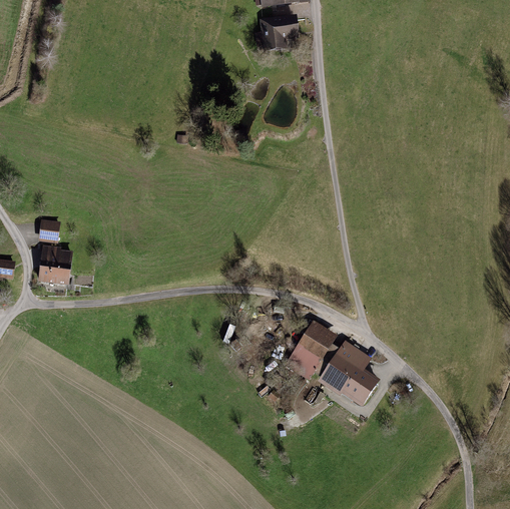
[(286,44),(285,37),(297,35),(294,11),(257,15),(259,28),(251,29),(255,48),(286,44)]
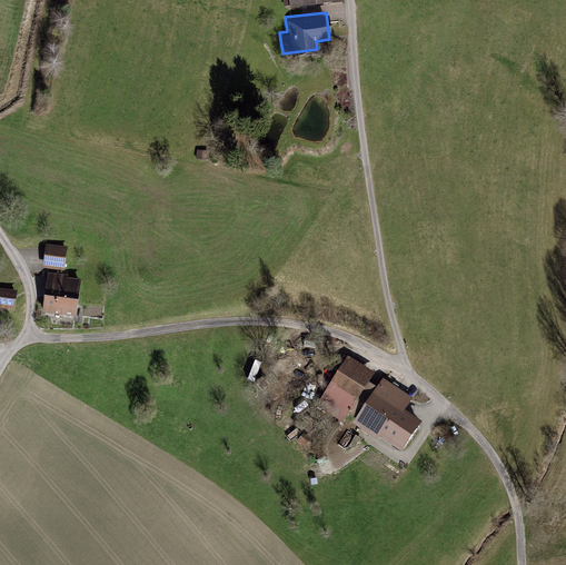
[(45,244),(42,267),(65,269),(67,246),(45,244)]
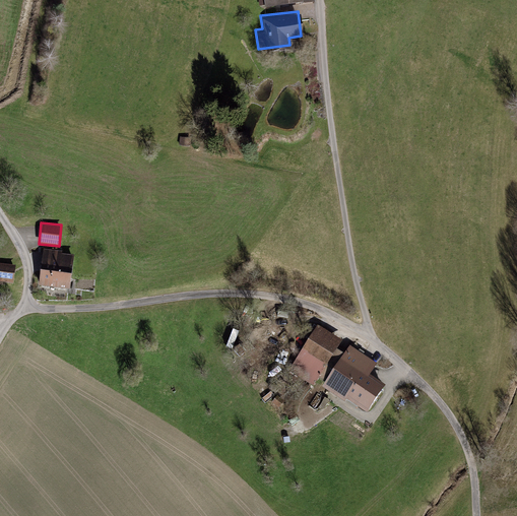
[(42,249),(38,286),(70,289),(73,255),(61,253),(61,251),(42,249)]
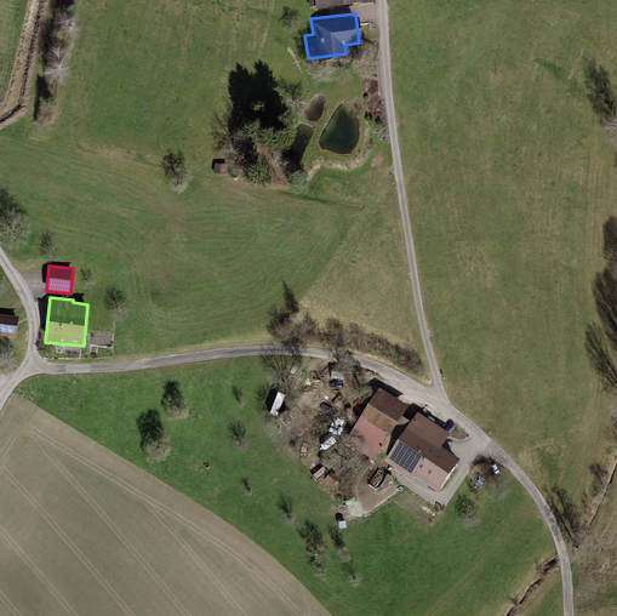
[(0,340),(1,340),(1,337),(15,338),(17,315),(0,313),(0,340)]
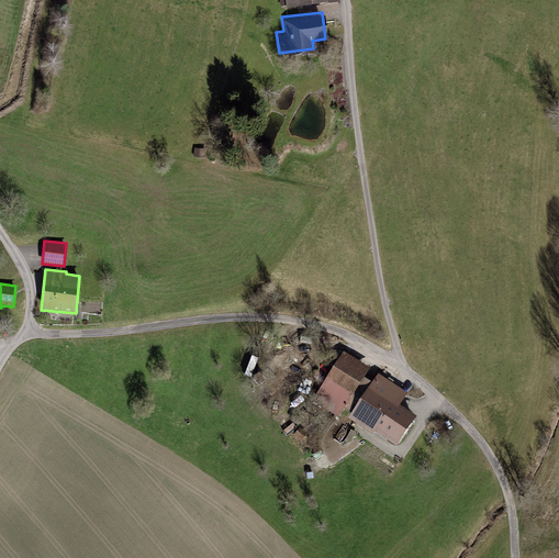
[(344,350),(312,397),(339,414),(343,409),(350,413),(347,419),(371,435),(373,432),(397,447),(416,417),(400,405),(407,393),(378,374),(371,382),(362,376),(368,368),(344,350)]
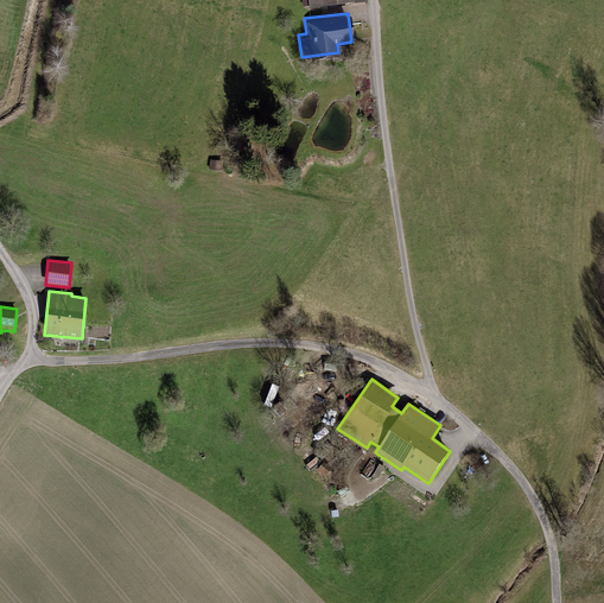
All buildings are outlined.
